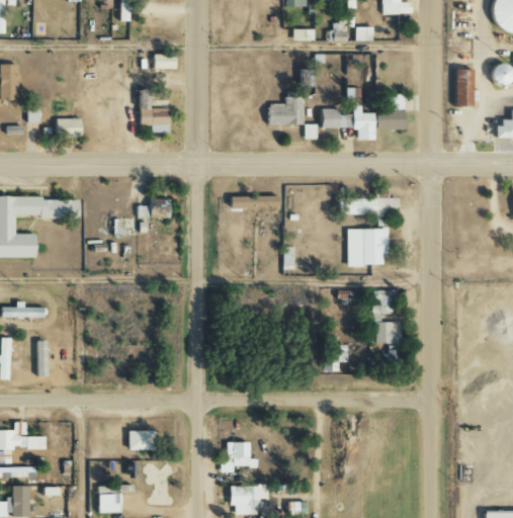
[(121,0),(121,21),(131,21),(131,0),(121,0)]
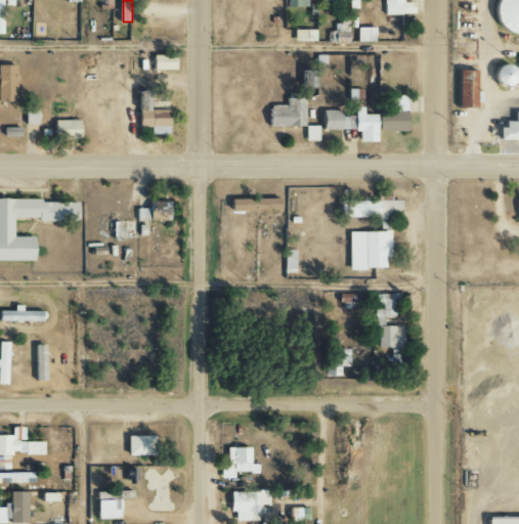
[(407,0),(387,0),(387,14),(419,14),(419,2),(407,2),(407,0)]
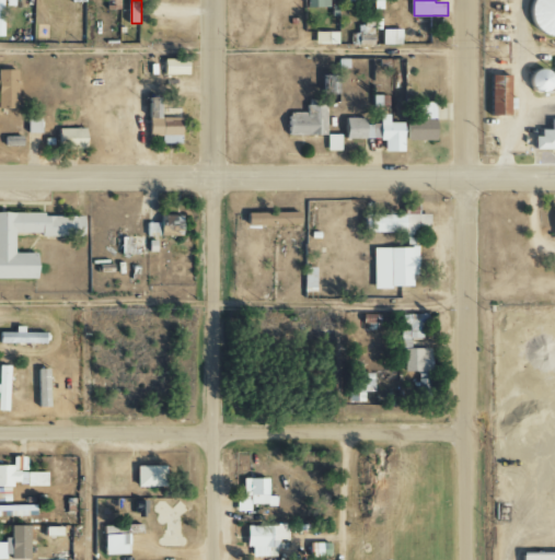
[(554,0),(535,0),(535,35),(554,35),(554,0)]
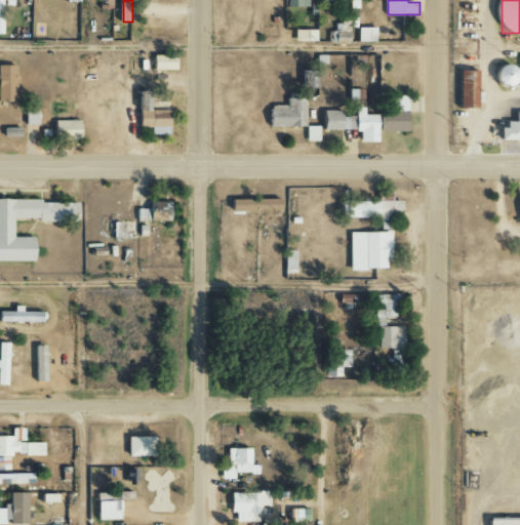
[(338,16),(338,42),(354,42),(353,16),(338,16)]
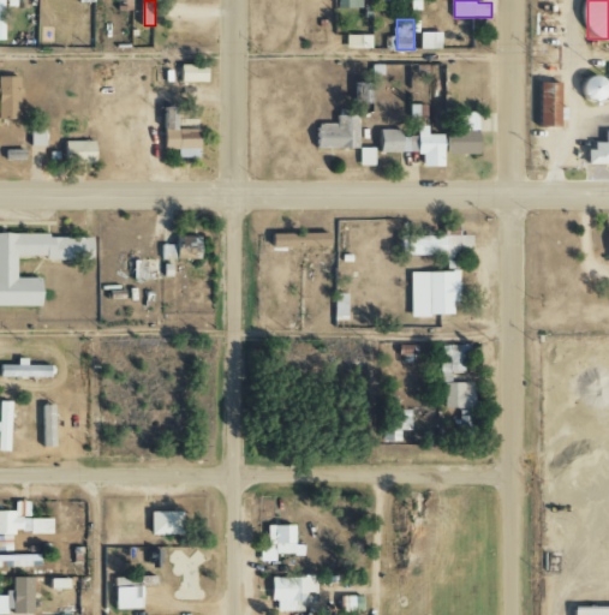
[(445,49),(443,33),(424,33),(424,49),(445,49)]
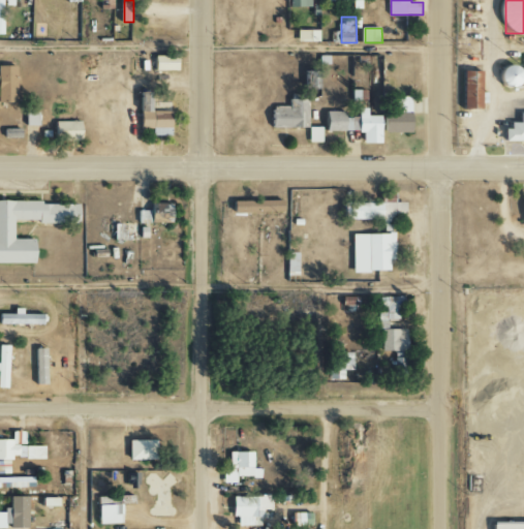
[(322,30),(301,30),(301,41),(322,41),(322,30)]
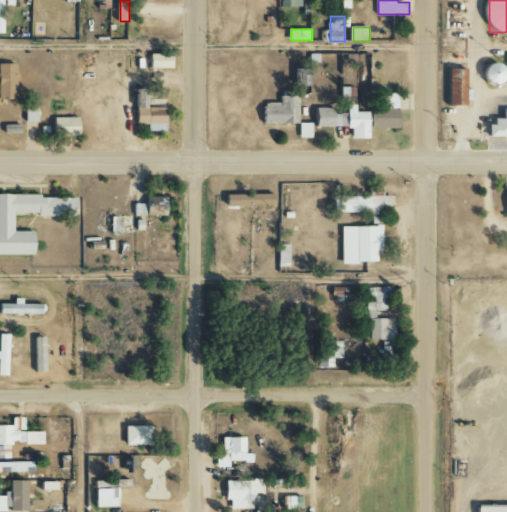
[(174,68),(174,54),(152,53),(152,68),(174,68)]
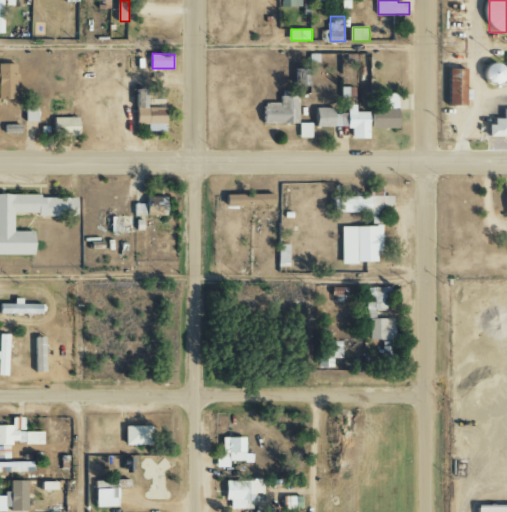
[(18,63),(0,64),(0,71),(1,99),(20,99),(18,63)]
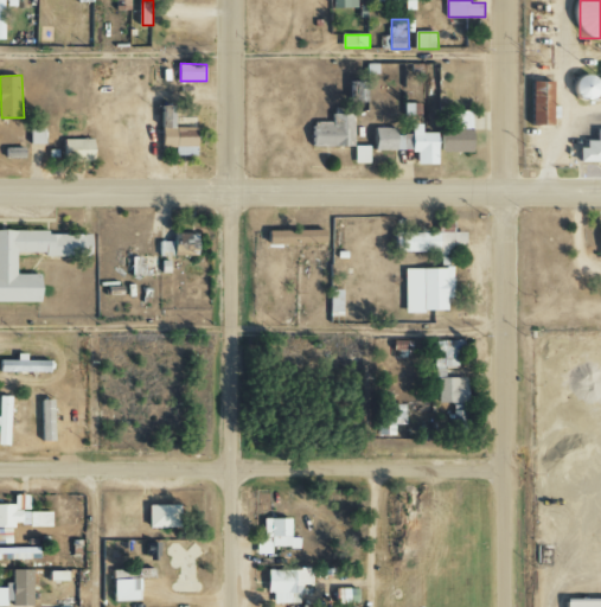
[(173,127),(173,104),(162,104),(162,146),(179,146),(179,155),(199,155),(199,127),(173,127)]
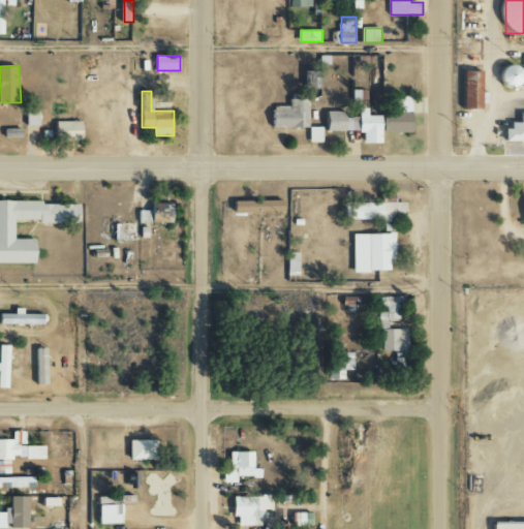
[(387,132),(413,133),(414,97),(397,96),(396,113),(388,113),(387,132)]
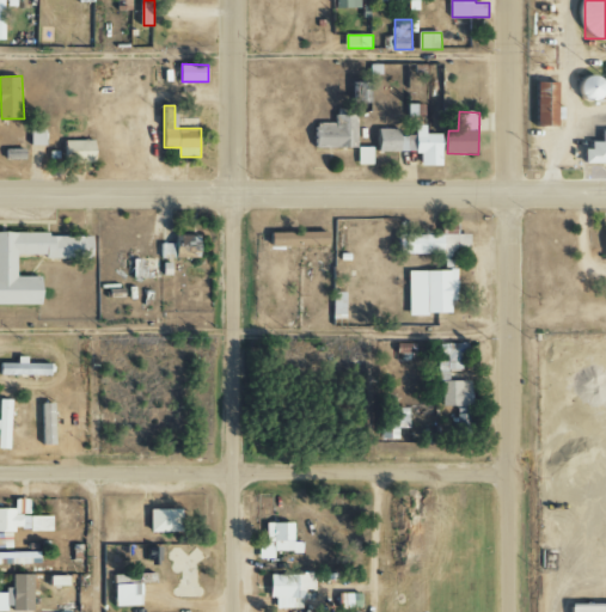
[(361,146),(360,114),(338,114),(338,123),(317,124),(317,147),(361,146)]
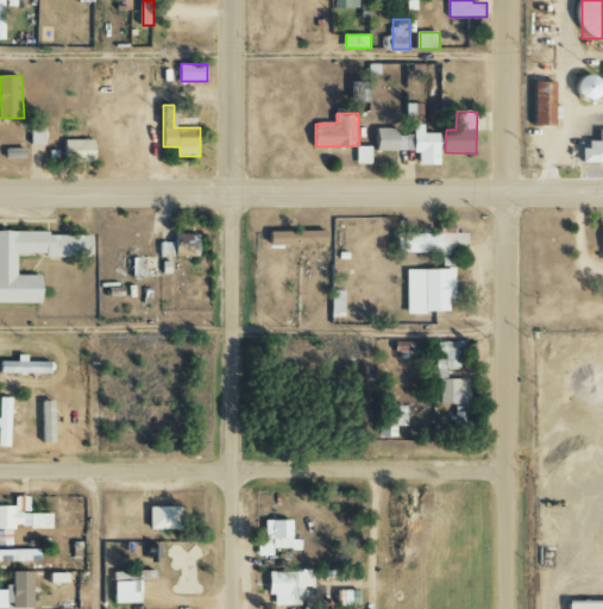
[(440,133),(426,133),(426,125),(415,125),(415,136),(402,136),(402,151),(421,151),(421,165),(441,164),(440,133)]
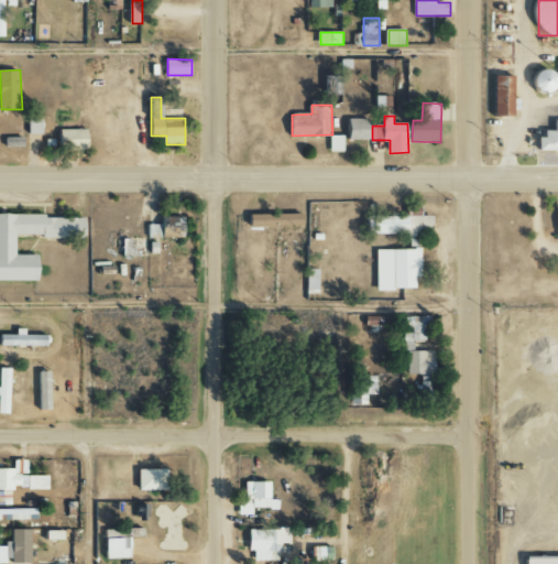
[(369,140),(370,119),(350,118),(350,140),(369,140)]
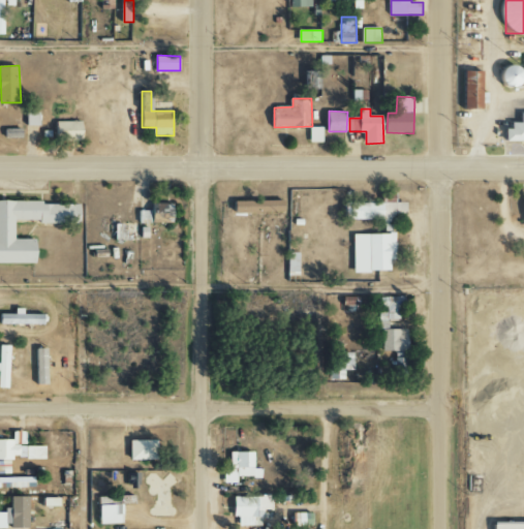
[(42,113),(30,113),(29,125),(42,125),(42,113)]
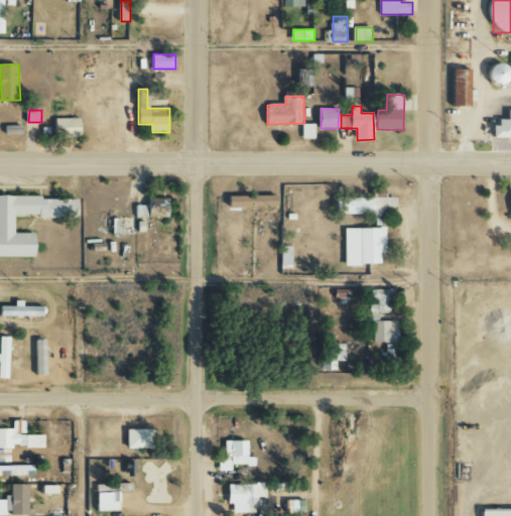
[(510,110),(509,110),(509,119),(496,119),(496,136),(510,136),(510,110)]
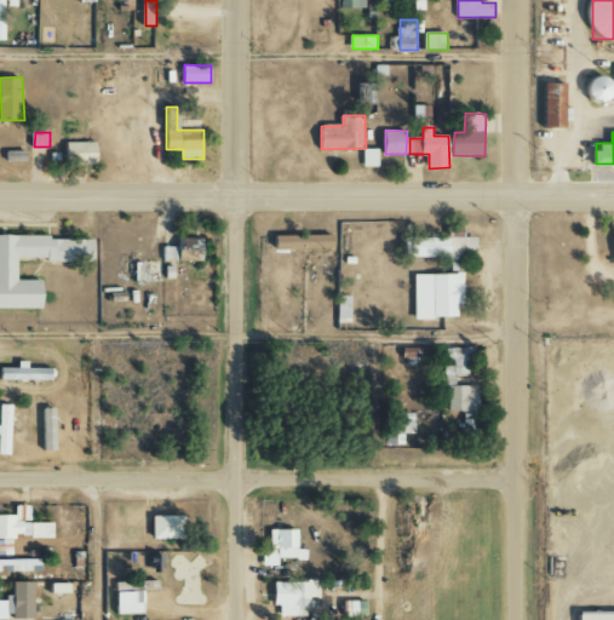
[(98,142),(69,142),(70,165),(99,164),(98,142)]
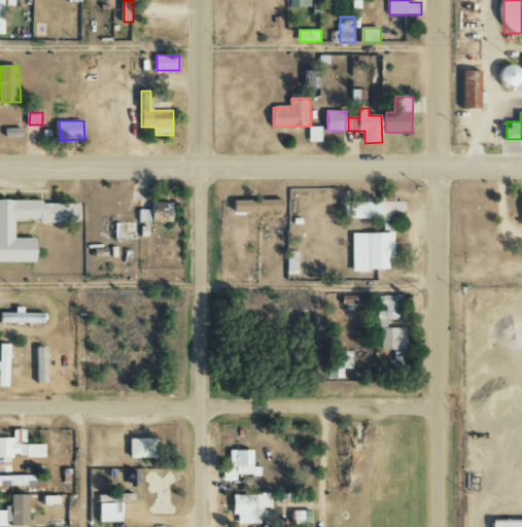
[(324,142),(324,127),(311,127),(311,141),(324,142)]
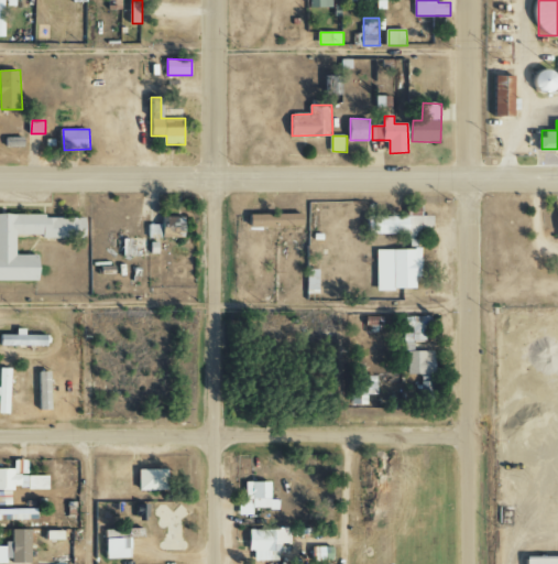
[(26,137),(9,138),(9,148),(26,147),(26,137)]
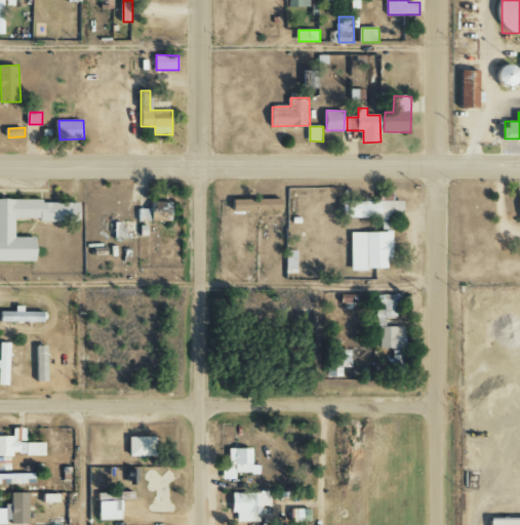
[(283,210),(283,199),(233,200),(234,211),(283,210)]
